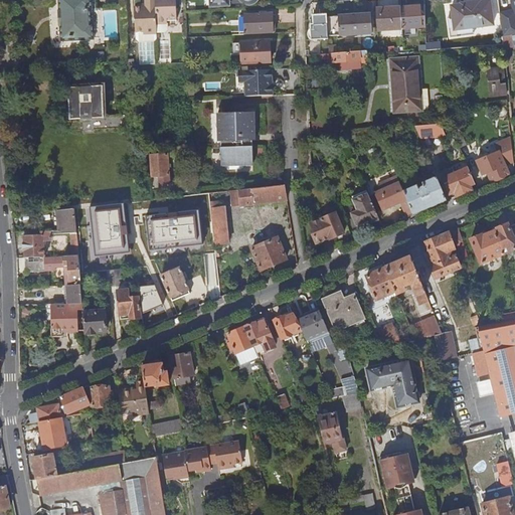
[(93,10),(92,0),(58,0),(59,11),(57,11),(58,26),(59,26),(60,41),(95,39),(94,24),(92,24),(91,10),(93,10)]
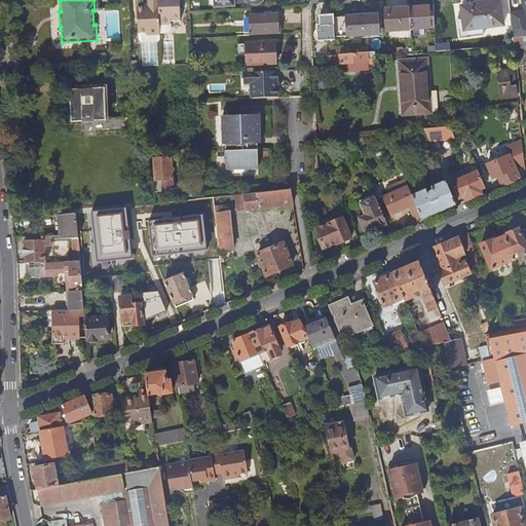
[(161,41),(161,36),(159,0),(149,0),(150,6),(150,8),(145,8),(139,8),(140,42),(143,44),(159,43),(161,41)]
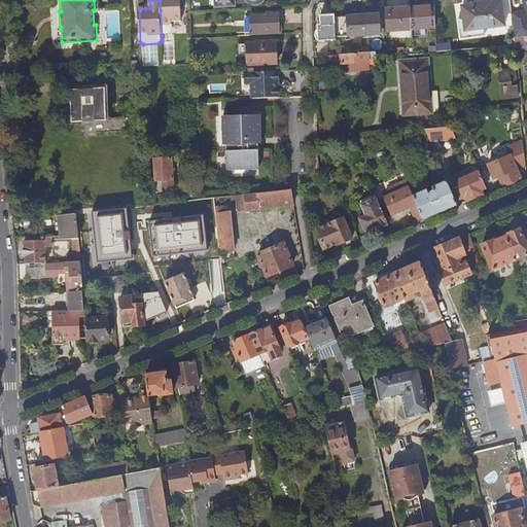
[(160,0),(162,36),(165,35),(165,34),(170,34),(173,31),(172,23),(182,22),(180,0),(160,0)]
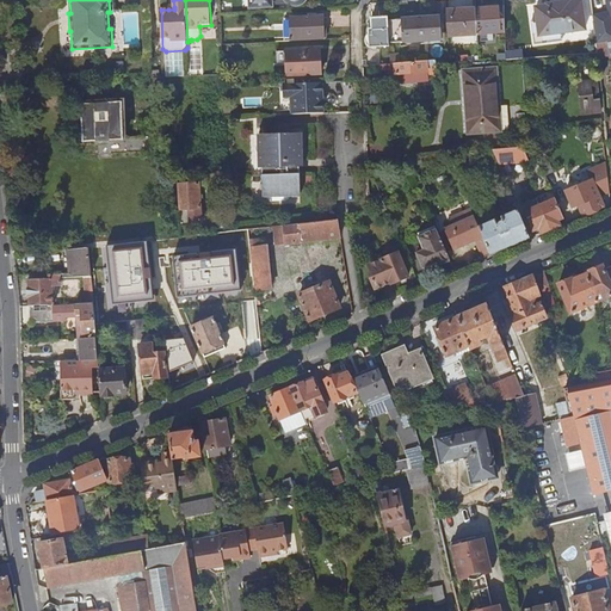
[(550,8),(537,10),(542,36),(587,29),(584,1),(572,4),(571,1),(549,5),(550,8)]
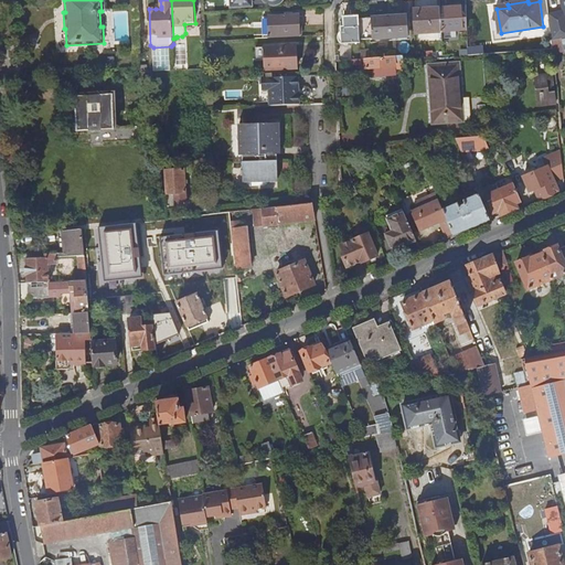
[(440,8),(440,9),(443,31),(469,29),(468,6),(440,8)]
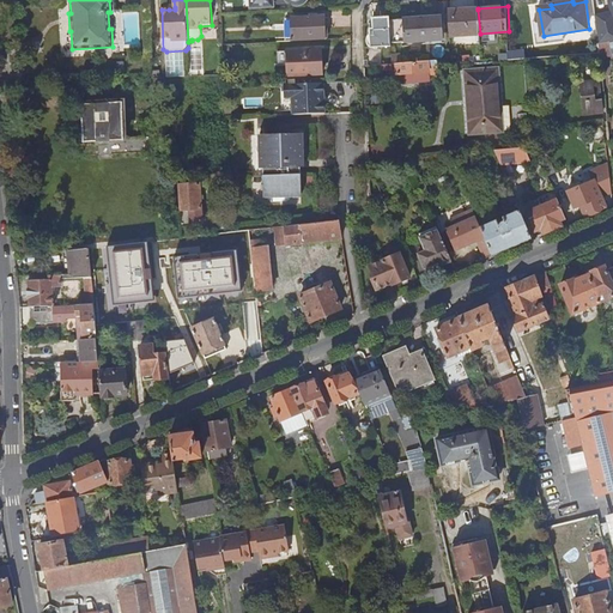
[(480,35),(480,34),(478,10),(449,11),(450,37),(480,35)]
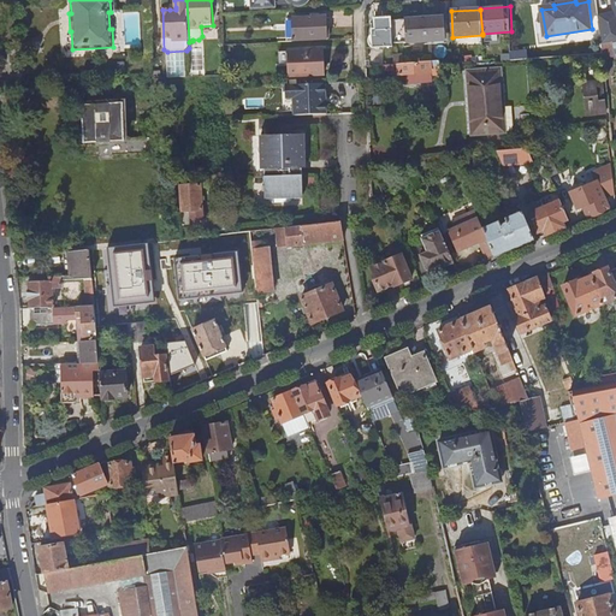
[(279,42),(294,42),(294,41),(327,40),(330,37),(329,29),(326,27),(325,17),(294,18),(294,37),(290,37),(290,35),(283,36),(279,36),(279,42)]
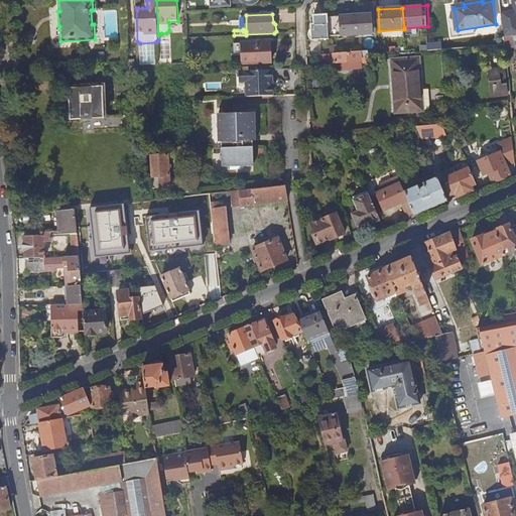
[(330,38),(330,36),(329,17),(329,14),(314,15),(315,29),(312,29),(313,39),(330,38)]
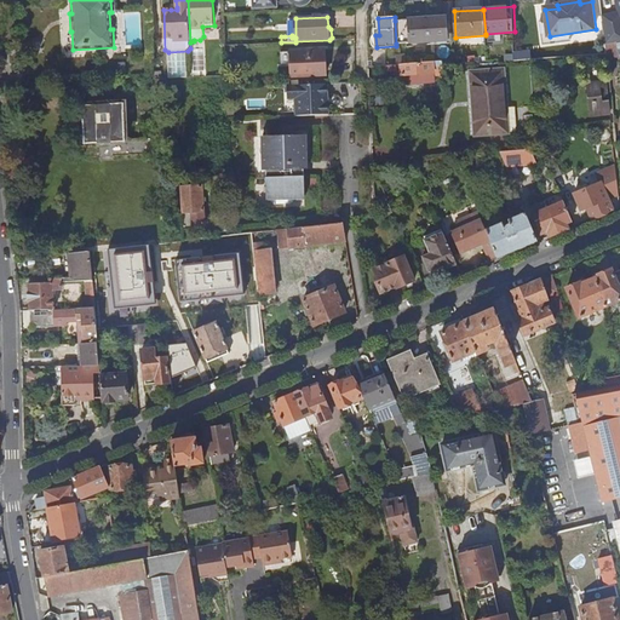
[(395,21),(396,44),(448,40),(447,17),(395,21)]
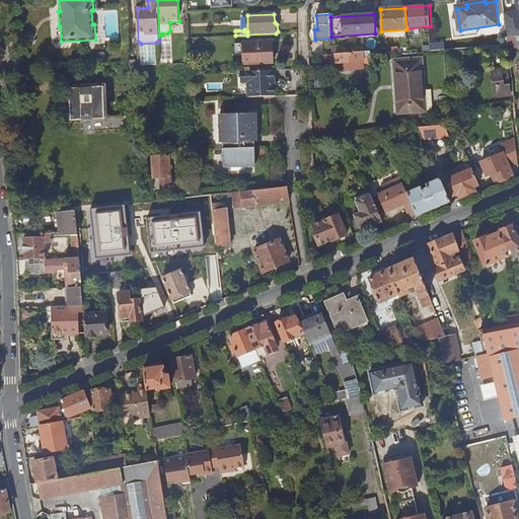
[(244,44),(245,64),(274,63),(274,43),(244,44)]
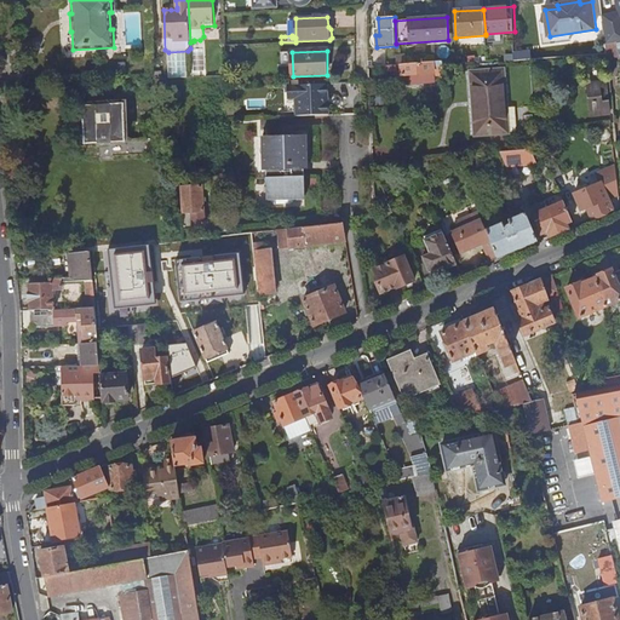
[(397,64),(407,64),(406,55),(397,56),(397,64)]
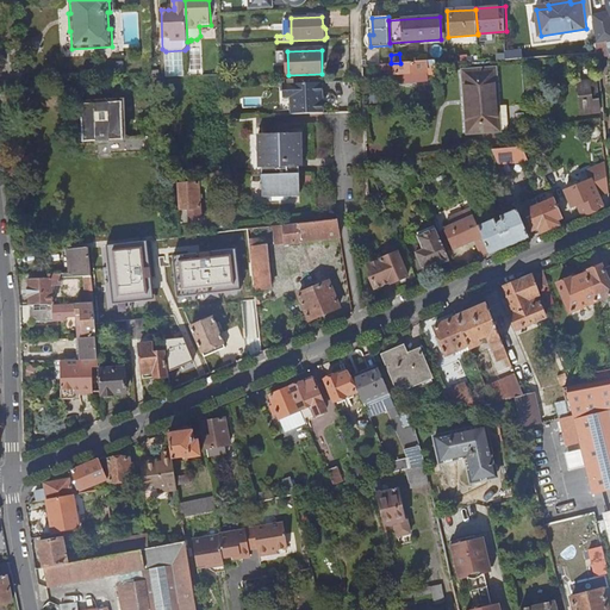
[(433,75),(437,75),(436,66),(436,61),(400,63),(391,63),(392,75),(406,74),(406,82),(434,81),(433,75)]
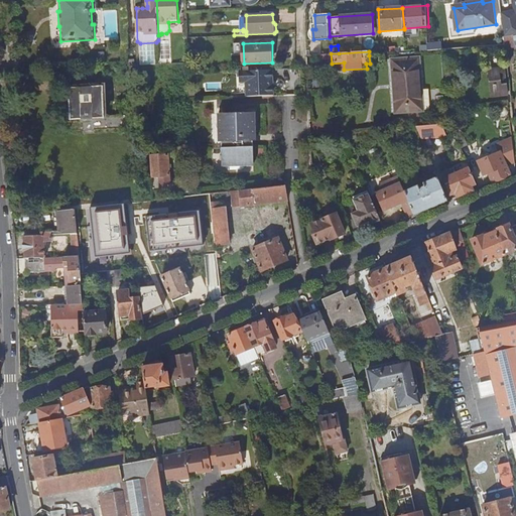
[(420,57),(392,59),(396,113),(424,111),(420,57)]
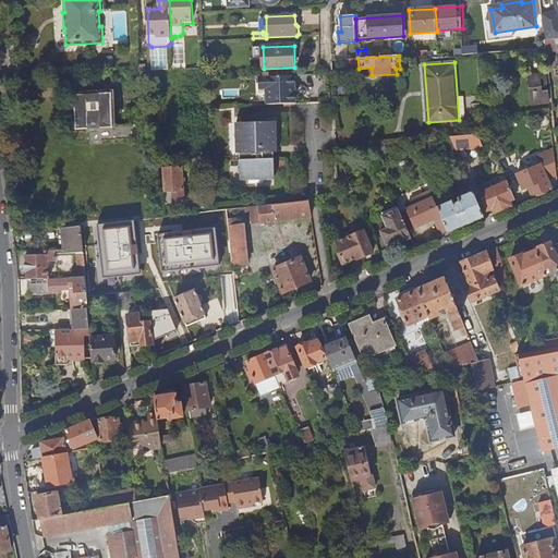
[(544,84),(546,84),(545,80),(541,80),(540,74),(528,76),(533,106),(549,102),(547,91),(545,92),(544,84)]
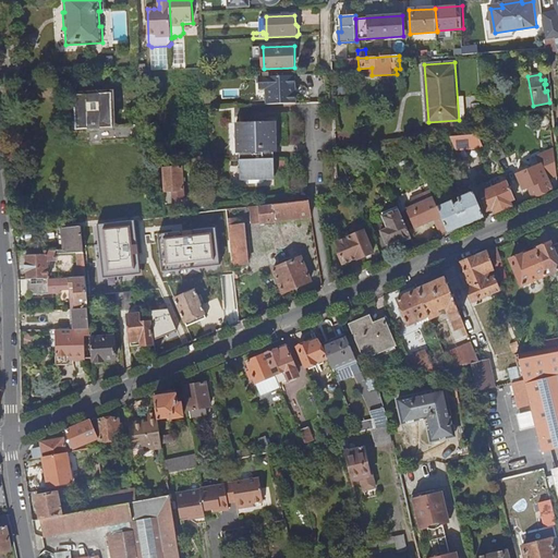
[(296,102),(295,75),(259,76),(259,88),(267,88),(267,104),(296,102)]
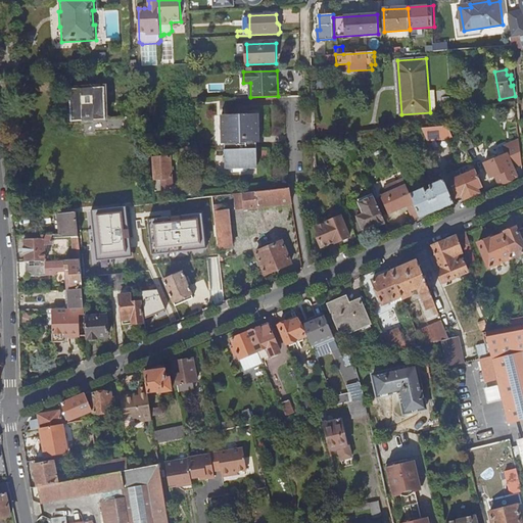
[(105,87),(68,89),(70,122),(106,120),(105,87)]
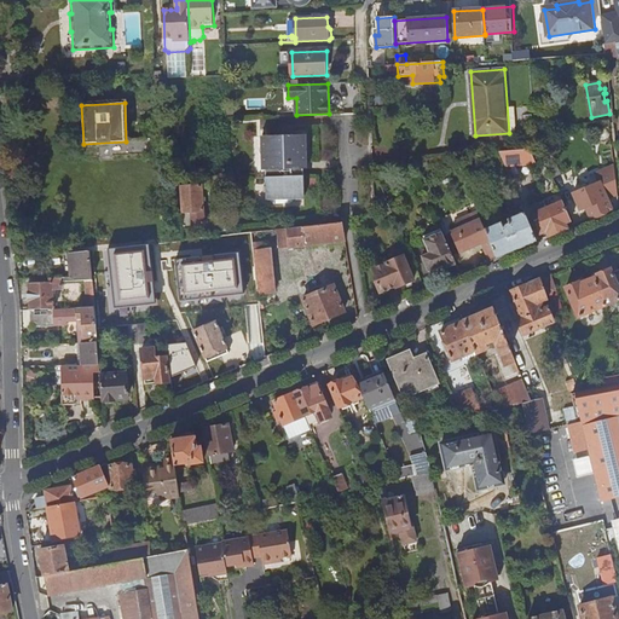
[(294,195),(305,195),(304,134),(266,136),(267,196),(272,196),(272,201),(275,203),(291,203),(294,200),(294,195)]
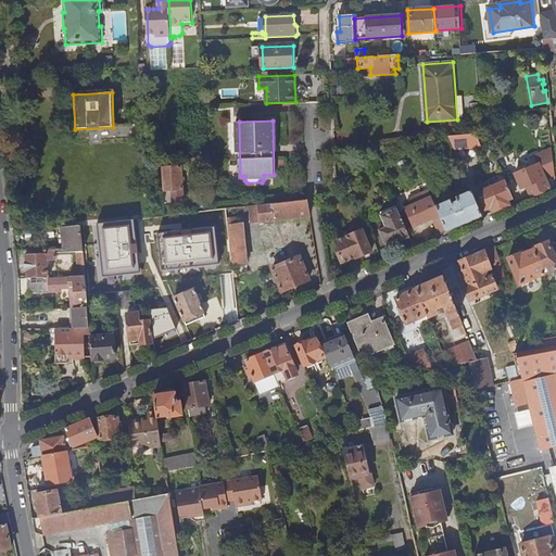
[(472,148),(491,146),(485,133),(466,134),(472,148)]
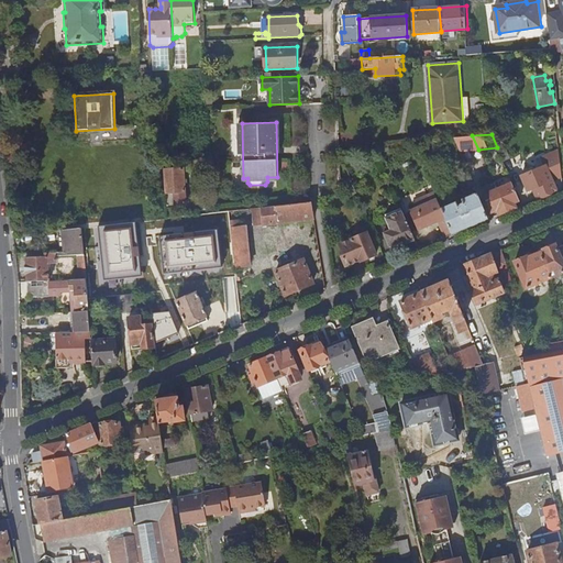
[(460,152),(478,150),(472,135),(453,139),(460,152)]
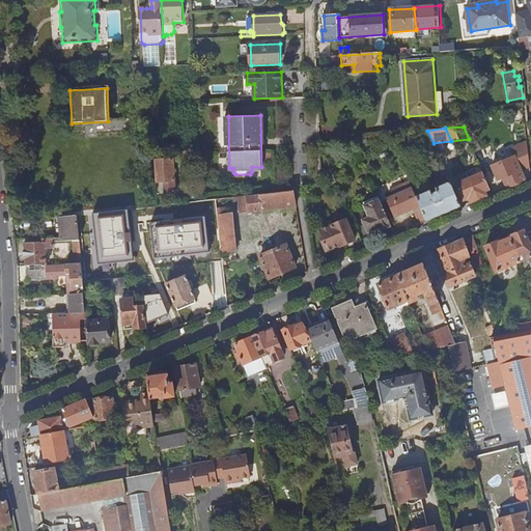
[(523,171),(530,168),(527,142),(512,149),(515,157),(493,166),(499,180),(503,178),(507,188),(526,179),(524,174),(523,171)]
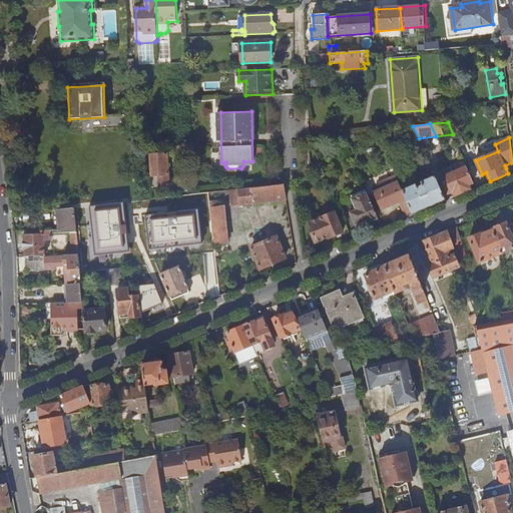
[(314,149),(310,149),(311,167),(322,167),(314,149)]
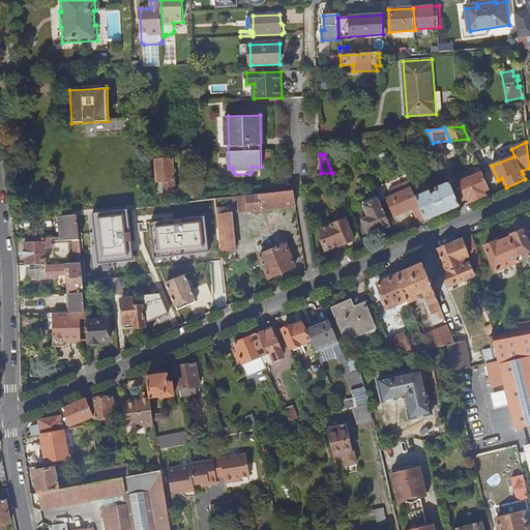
[(154,159),(156,181),(165,180),(166,190),(175,190),(173,157),(154,159)]
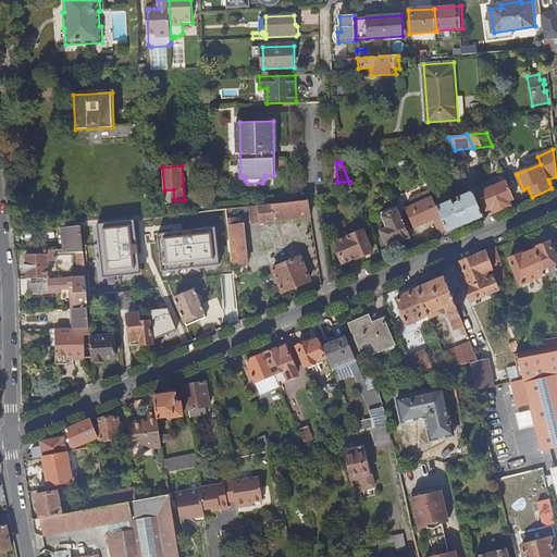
[(509,200),(514,198),(507,182),(494,187),(503,209),(511,206),(509,200)]
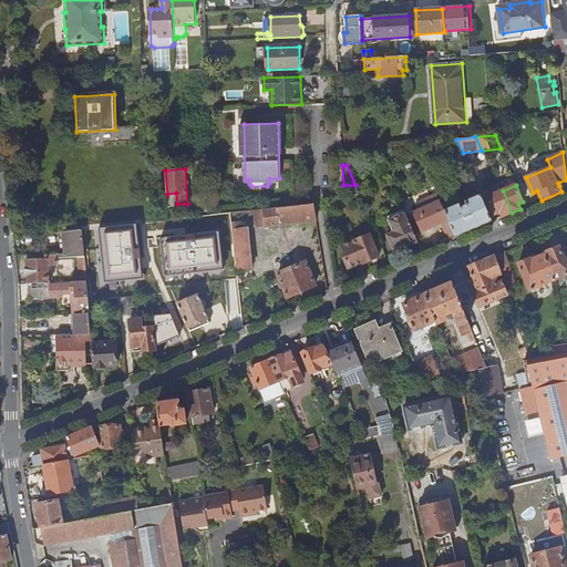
[(503,217),(512,213),(503,191),(488,196),(496,214),(502,212),(503,217)]
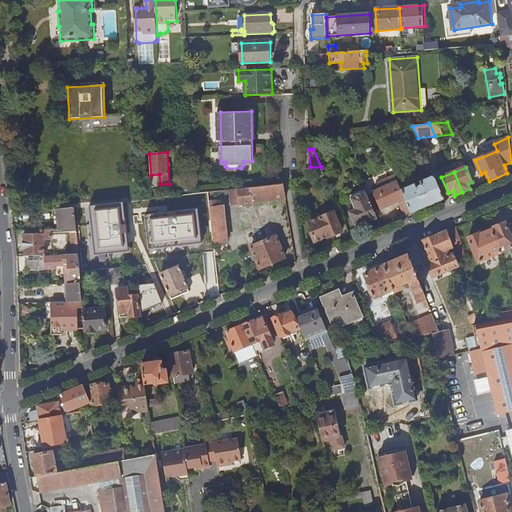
[(405,216),(412,214),(401,190),(395,175),(375,184),(379,194),(375,195),(381,209),(399,201),(405,216)]
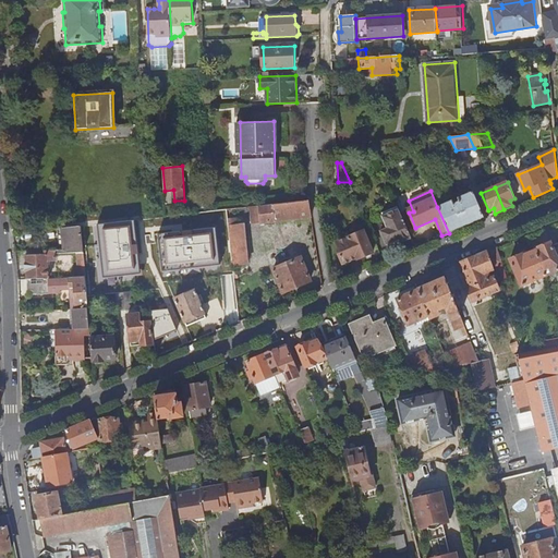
[(437,207),(449,233),(485,217),(473,191),(458,197),(460,202),(455,204),(453,199),(437,207)]
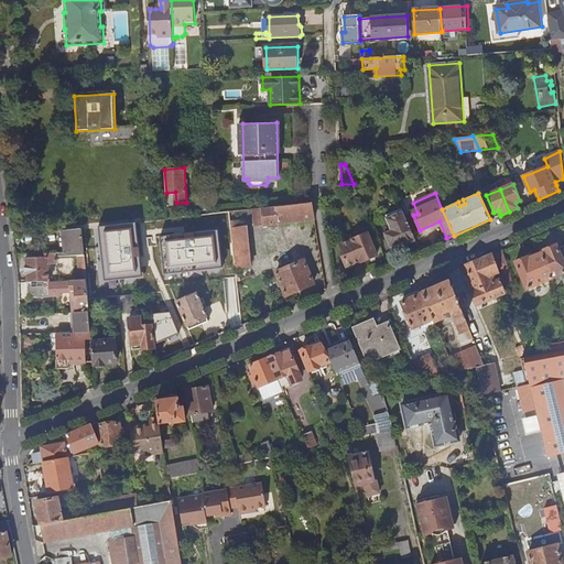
[(256,227),(315,220),(312,203),(229,212),(230,219),(255,217),(256,227)]
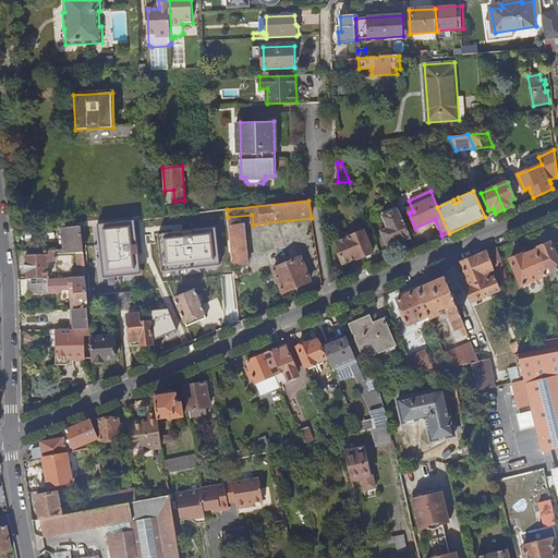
[(401,243),(411,239),(399,209),(383,216),(388,228),(380,231),(386,244),(399,239),(401,243)]
